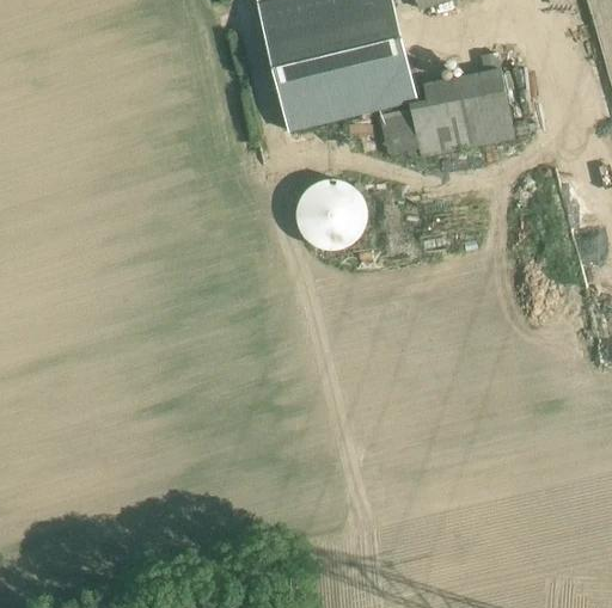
[(421,158),(515,139),(500,68),(423,84),(426,97),(417,99),(395,0),(270,0),(261,2),(292,131),(410,103),(411,106),(379,112),(387,152),(420,146),(421,158)]
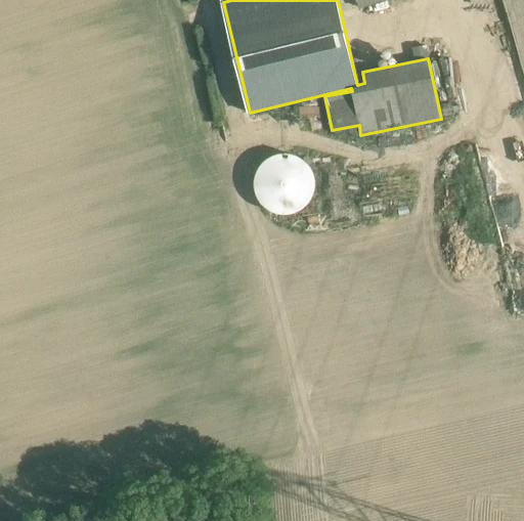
[(288,154),(284,154),(279,154),(275,155),(271,156),(268,158),(264,161),(261,164),(259,167),(257,170),(255,174),(254,178),(254,182),(254,184),(254,187),(255,191),(257,196),(259,200),(262,203),(266,207),(270,210),(275,211),(279,212),(284,213),(287,212),(290,212),(294,211),(298,209),(302,207),(304,204),(307,202),(309,198),(311,194),(312,190),(313,186),(313,182),(313,178),(312,174),(310,170),(308,167),(306,164),(304,161),(301,159),(298,157),(295,156),(292,155),(288,154)]
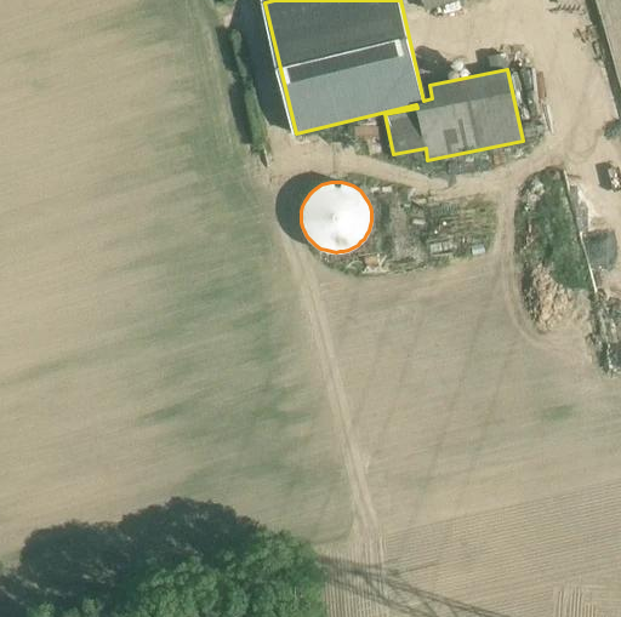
[(584,249),(614,247),(611,210),(581,211),(584,249)]
